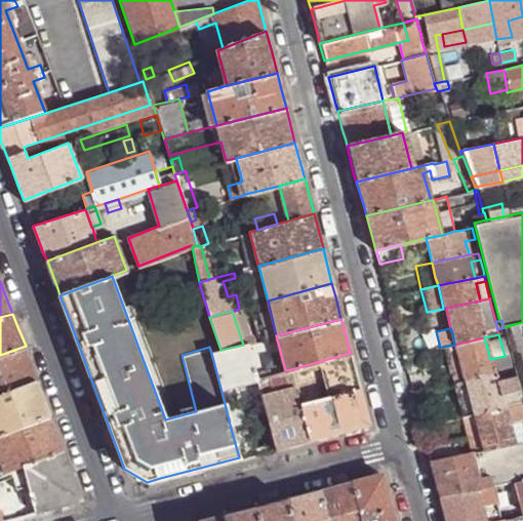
[(464,379),(509,368),(505,356),(490,359),(484,337),(454,345),(460,368),(464,379)]
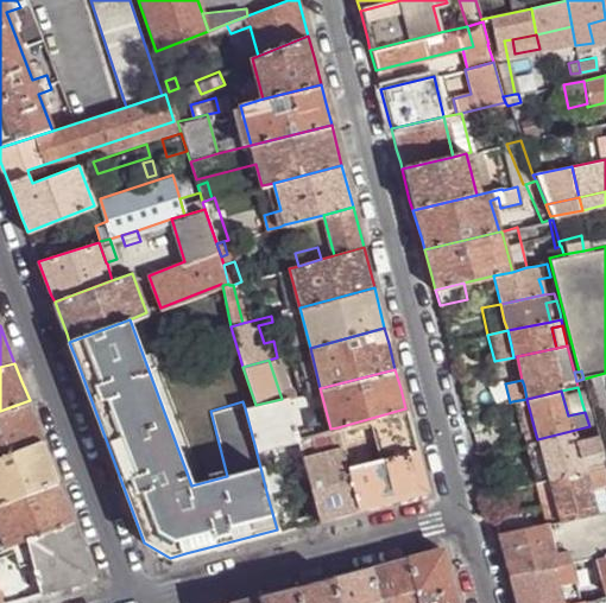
[(256,449),(297,438),(295,430),(286,398),(282,399),(256,405),(245,408),(256,449)]
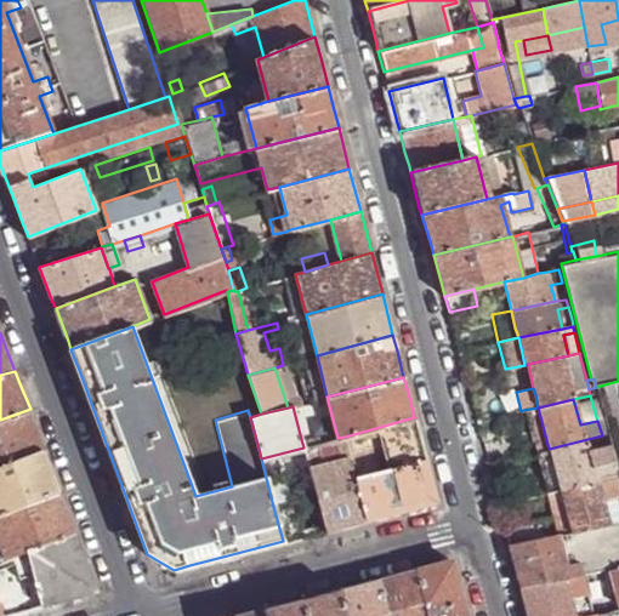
[(545,435),(538,408),(523,410),(534,454),(550,450),(549,449),(545,435)]
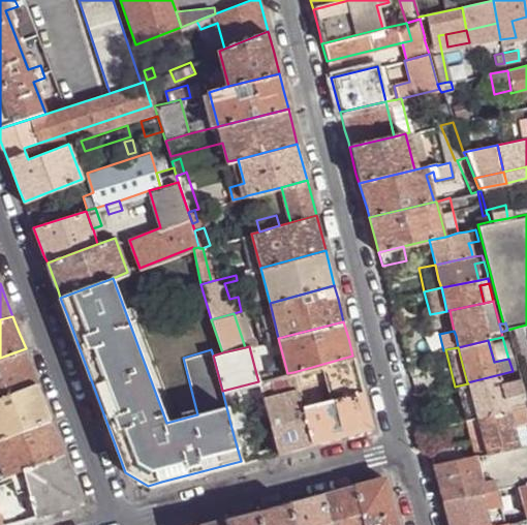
[(0,397),(38,383),(31,365),(26,348),(0,358),(0,397)]
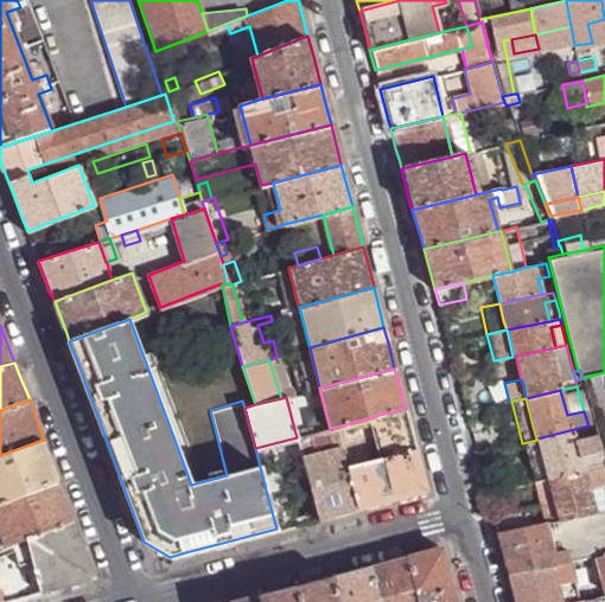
[(409,424),(405,408),(337,427),(341,441),(371,433),(379,458),(346,466),(357,507),(387,500),(426,490),(409,424)]
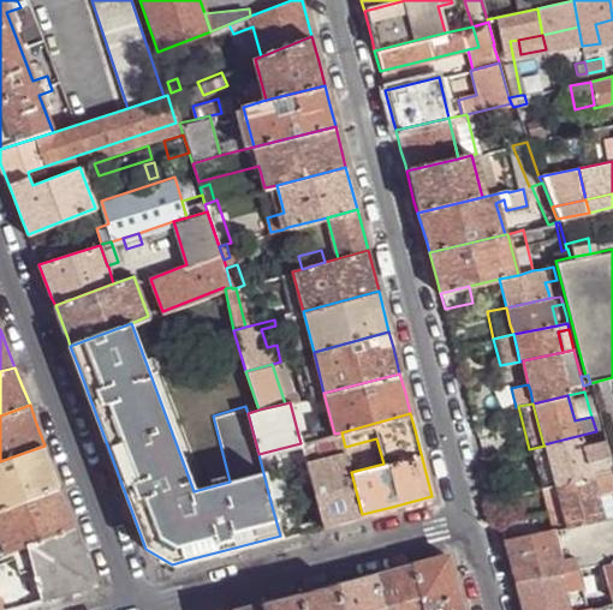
[(298,435),(301,443),(316,438),(314,430),(298,435)]
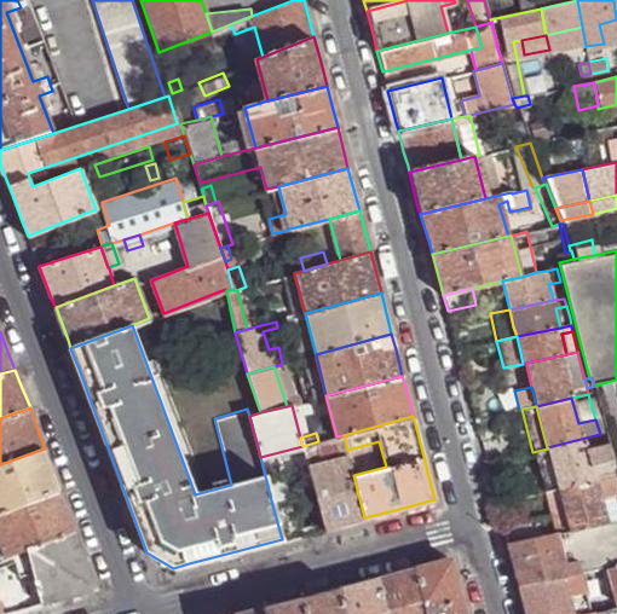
[(612,476),(600,434),(547,447),(548,449),(554,473),(559,490),(612,476)]
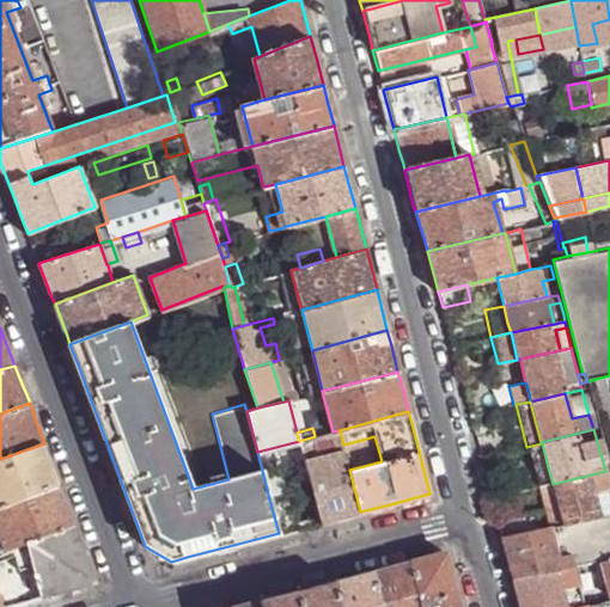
[(0,506),(60,483),(52,461),(44,443),(0,459),(0,506)]
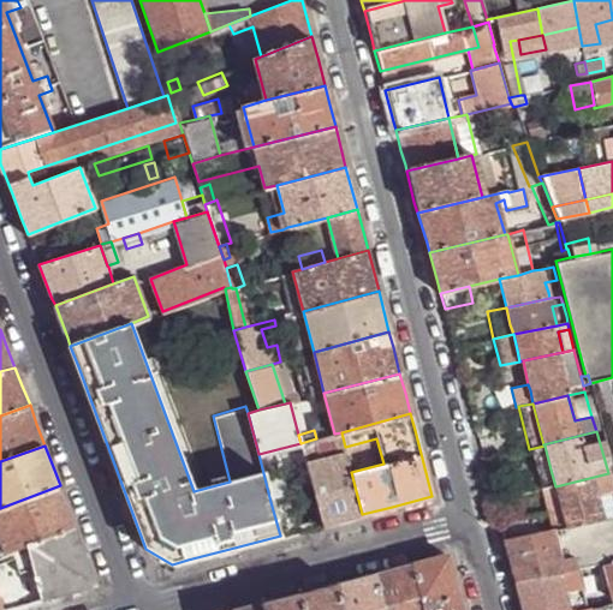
[(551,470),(545,446),(529,449),(541,489),(555,486),(551,470)]
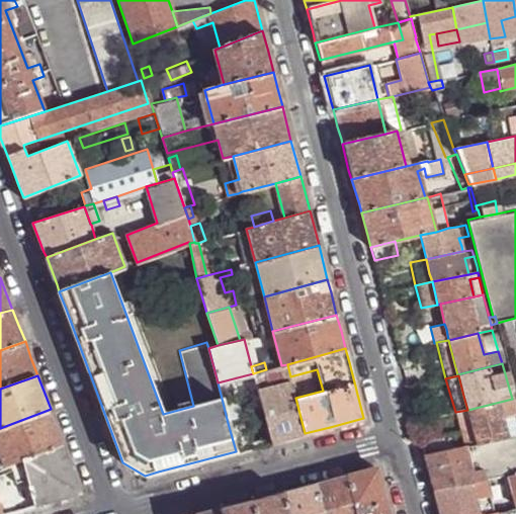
[(286,438),(305,433),(295,398),(291,381),(257,392),(270,442),(286,438)]
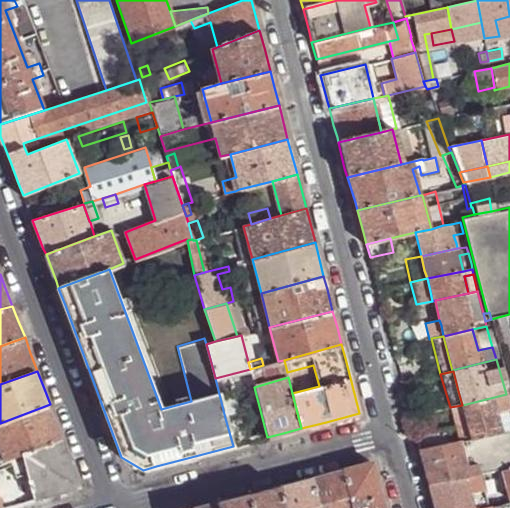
[(467,423),(455,426),(459,440),(463,440),(500,431),(493,406),(508,403),(506,394),(462,405),(467,423)]
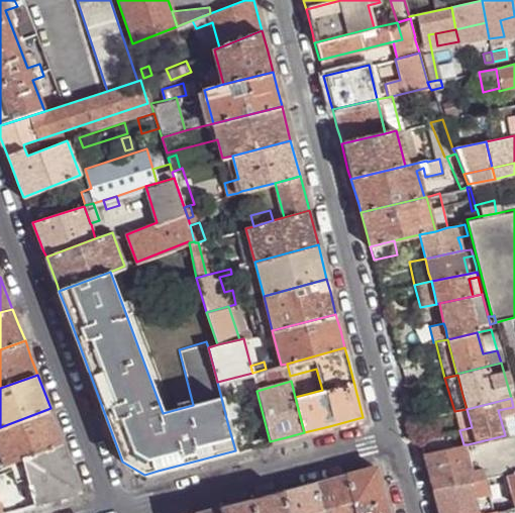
[(50,408),(0,427),(0,449),(5,464),(12,460),(63,441),(56,423),(50,408)]
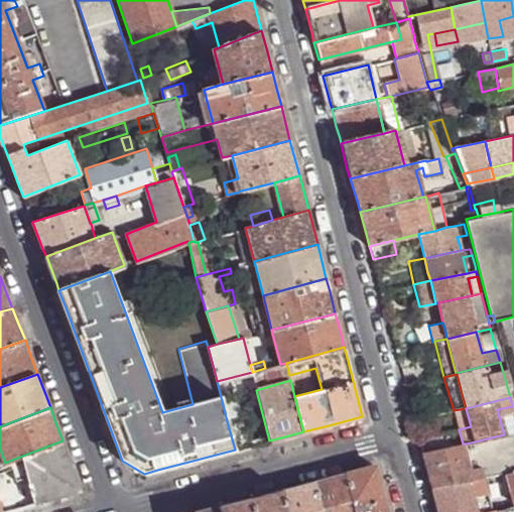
[(454,410),(453,410),(457,429),(459,429),(471,426),(466,408),(454,410)]
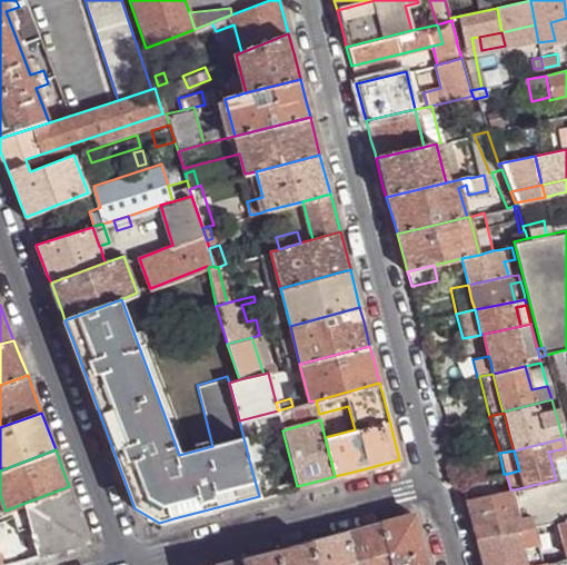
[(259,496),(278,492),(272,469),(268,471),(266,461),(250,465),(259,496)]
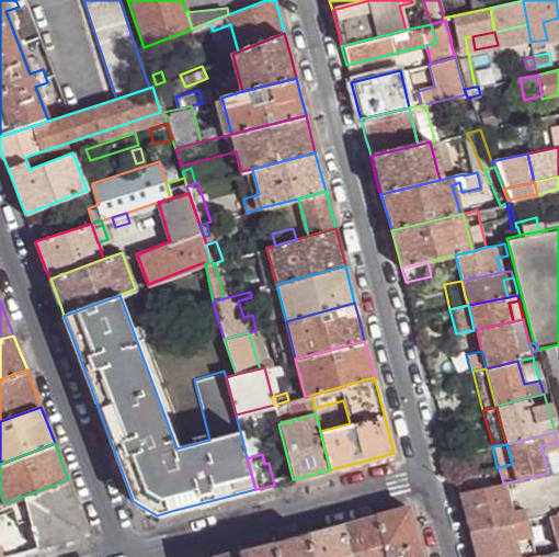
[(460,493),(494,486),(490,469),(456,477),(457,484),(460,493)]
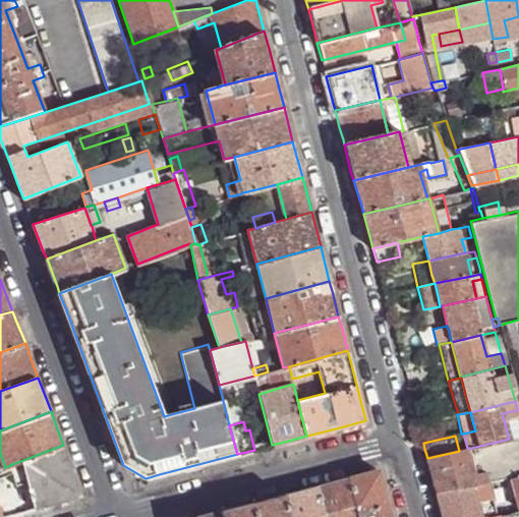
[(518,472),(518,437),(509,439),(471,448),(475,459),(482,458),(487,479),(496,477),(510,474),(518,472)]
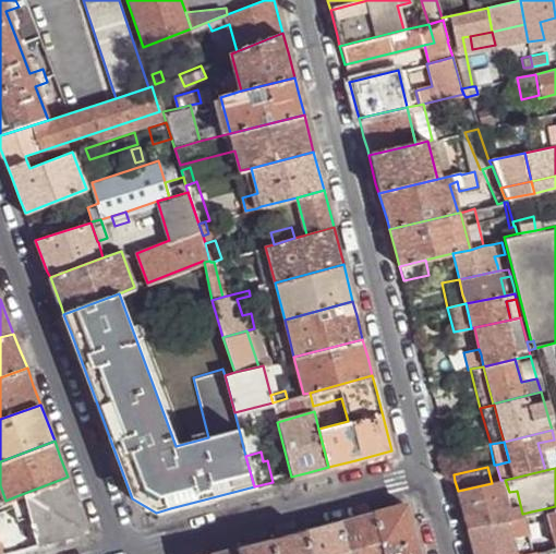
[(82,516),(68,477),(13,497),(15,505),(19,517),(29,514),(34,531),(37,543),(46,542),(87,531),(82,516)]
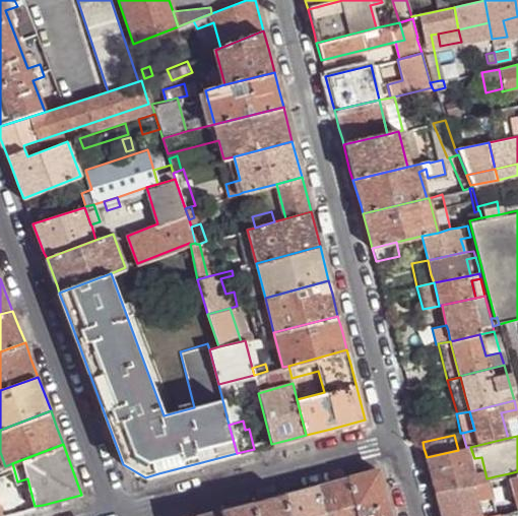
[(458,450),(427,457),(433,481),(435,491),(487,478),(481,457),(474,458),(470,447),(466,447),(458,450)]
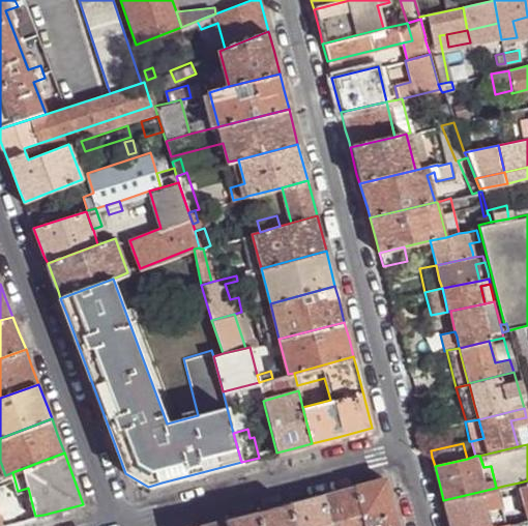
[(364,525),(398,525),(385,477),(364,484),(355,486),(364,525)]
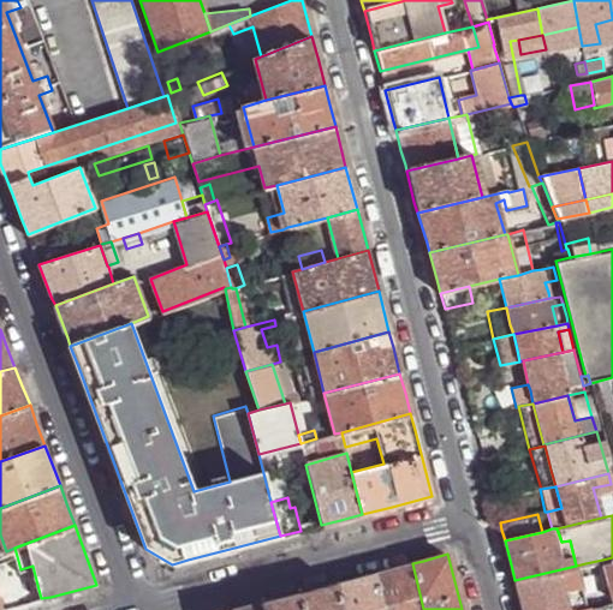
[(612,557),(602,560),(612,598),(612,557)]
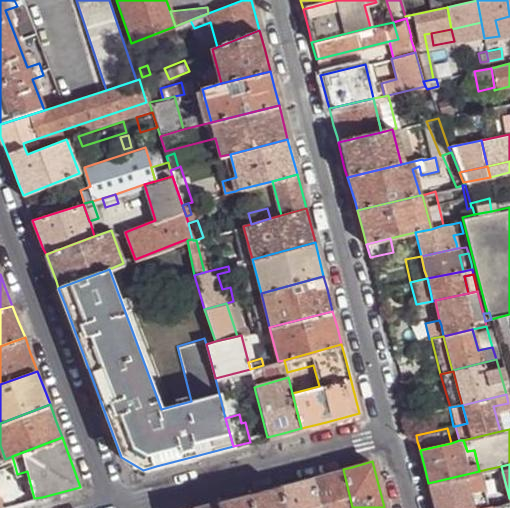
[(320,475),(311,477),(318,507),(352,507),(343,469),(320,475)]
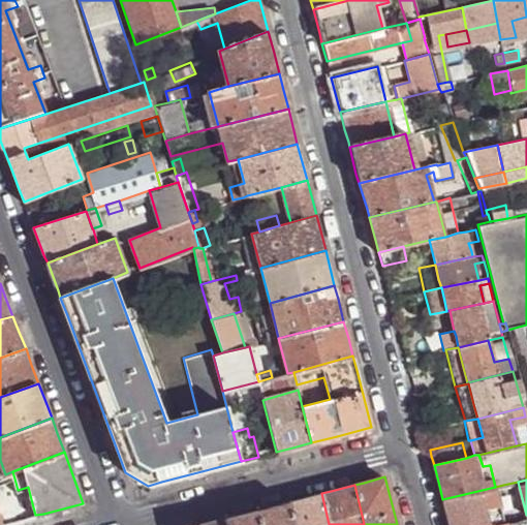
[(507,501),(503,485),(495,487),(499,502),(507,501)]
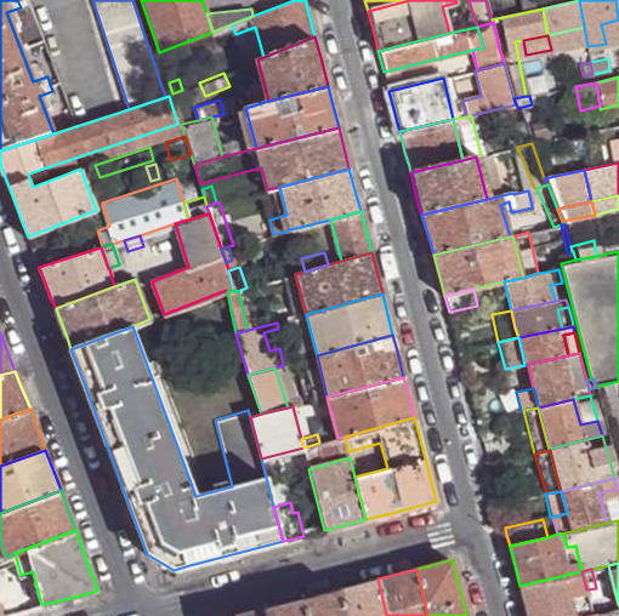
[(33,571),(21,575),(26,593),(38,591),(33,571)]
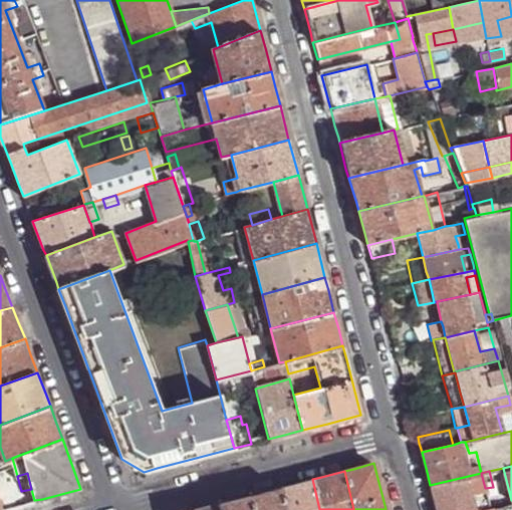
[(475,509),(472,497),(477,496),(476,492),(486,490),(485,488),(481,473),(430,485),(437,509),(436,509),(475,509)]
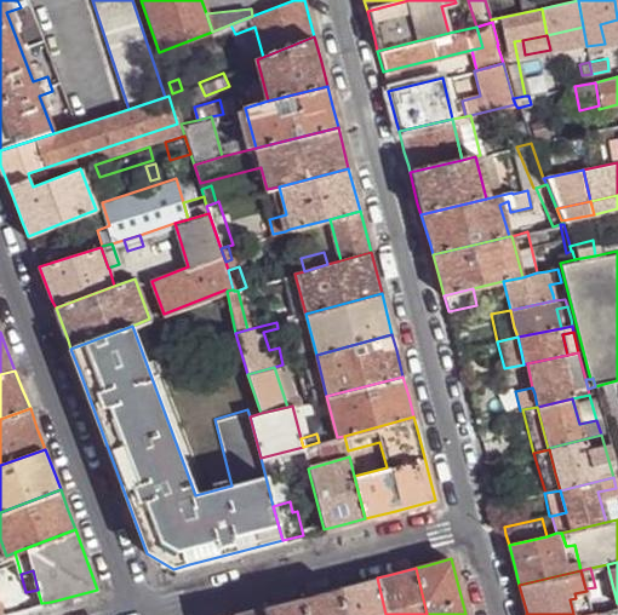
[(350,585),(339,588),(345,614),(385,614),(377,578),(350,585)]
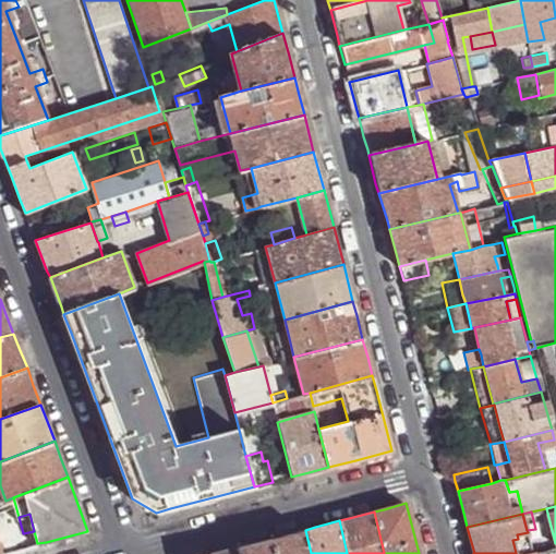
[(279,537),(272,539),(275,553),(311,553),(305,530),(279,537)]
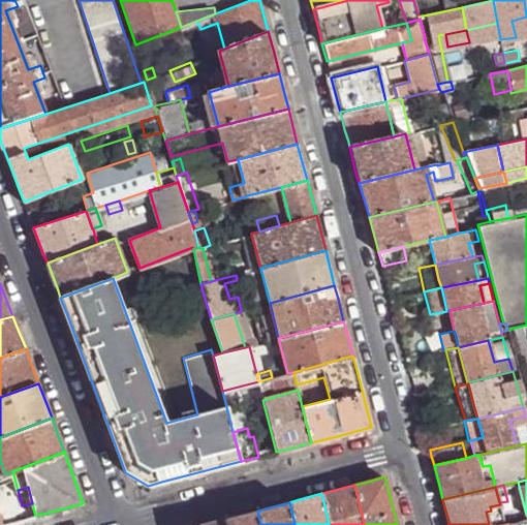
[(225,519),(226,524),(260,524),(257,511),(233,517),(225,519)]
